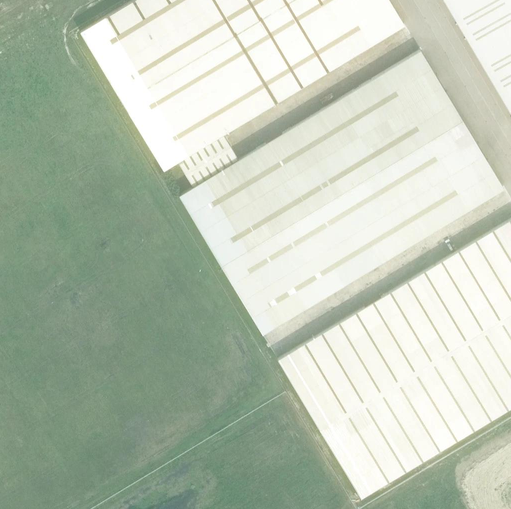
[(222,137),(404,26),(388,0),(135,0),(80,34),(163,172),(177,163),(222,137)]
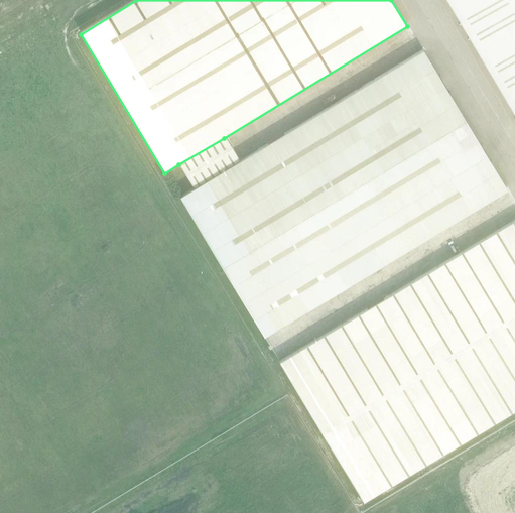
[(514,0),(448,0),(514,111),(514,0)]
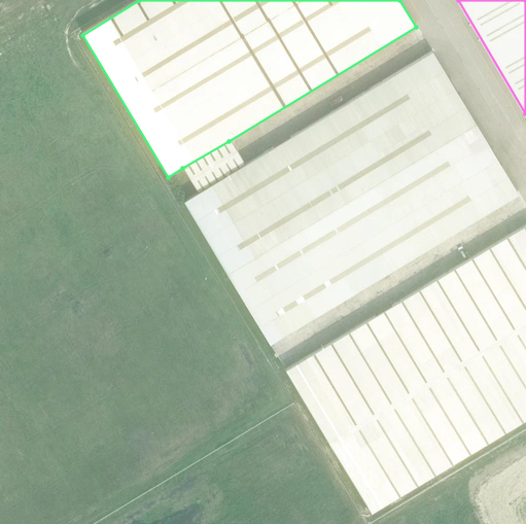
[(271,346),(519,197),(433,55),(245,168),(199,196),(185,204),(271,346)]
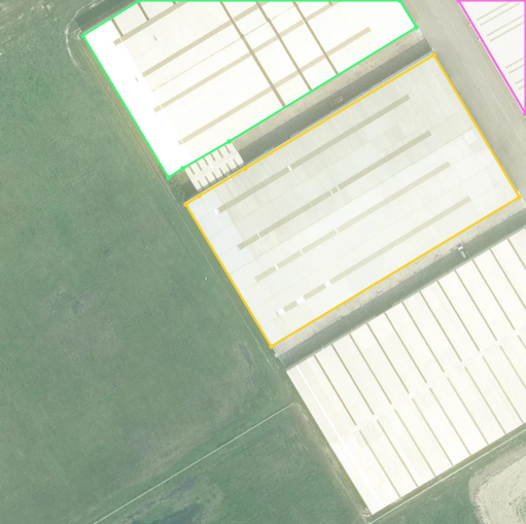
[(199,196),(245,168),(229,141),(182,168),(199,196)]
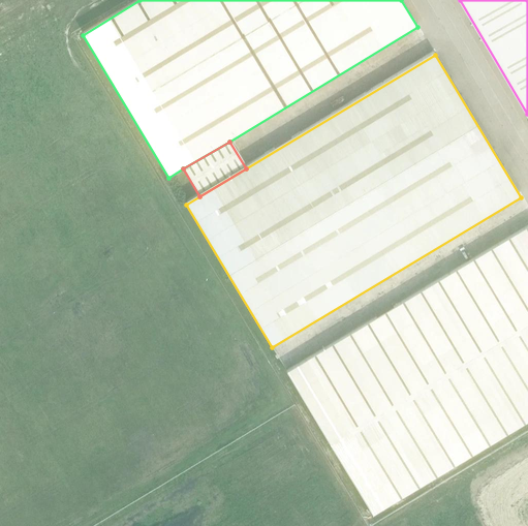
[(373,516),(527,422),(527,227),(286,373),(373,516)]
